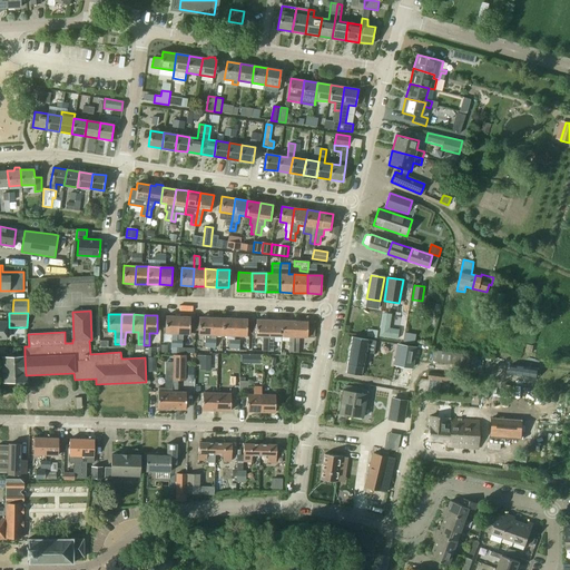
[(177,334),(178,316),(166,316),(165,333),(177,334)]
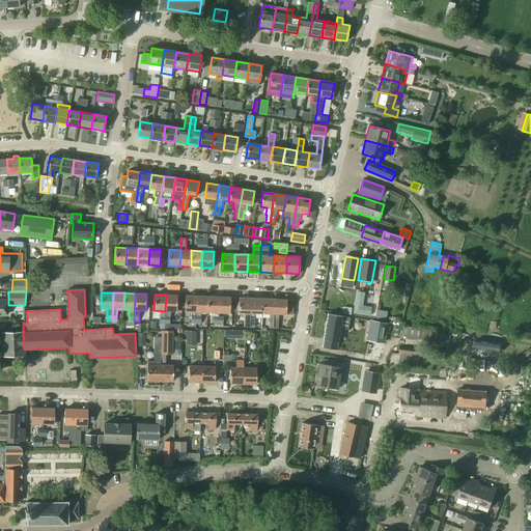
[(177,295),(166,295),(165,311),(165,317),(165,326),(170,326),(170,317),(170,311),(176,311),(177,295)]
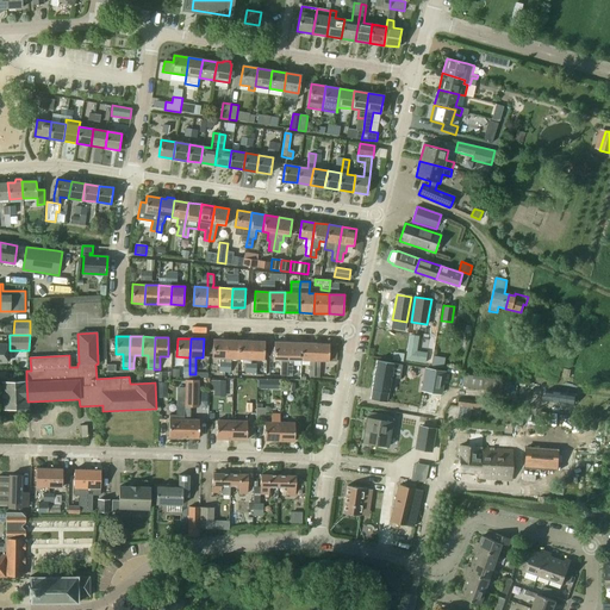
[(410,338),(406,359),(424,362),(425,355),(416,354),(418,340),(410,338)]
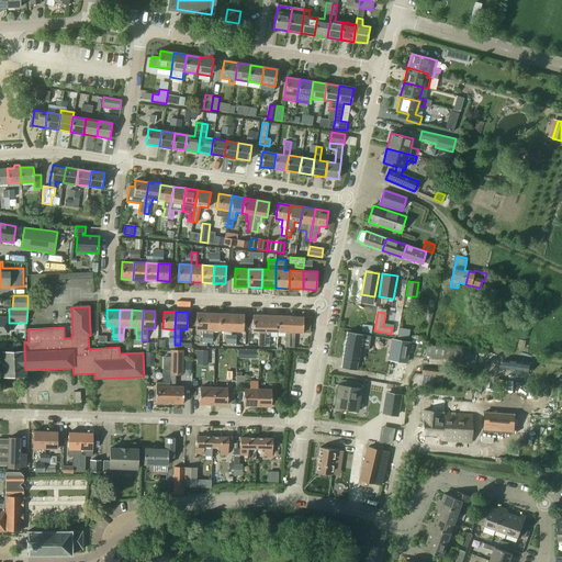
[(195,329),(202,330),(202,334),(202,344),(208,344),(209,313),(197,313),(195,329)]
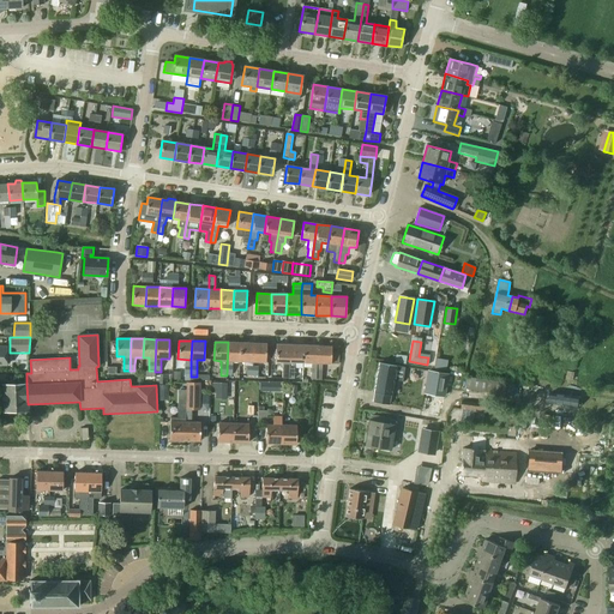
[(233,361),(240,361),(241,343),(228,342),(227,375),(233,375),(233,361)]
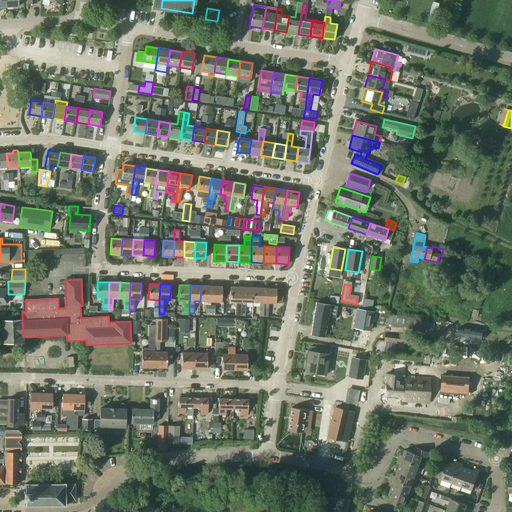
[(211,286),(201,286),(200,301),(206,301),(206,305),(205,313),(210,313),(211,306),(211,302),(211,286)]
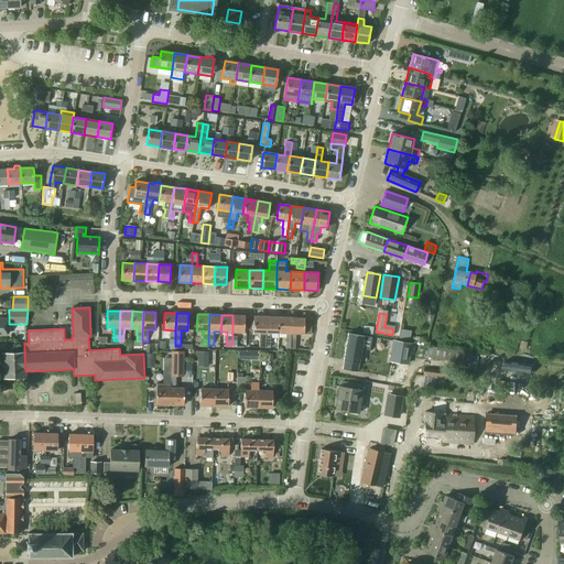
[(245,315),(232,315),(232,333),(245,333),(245,315)]
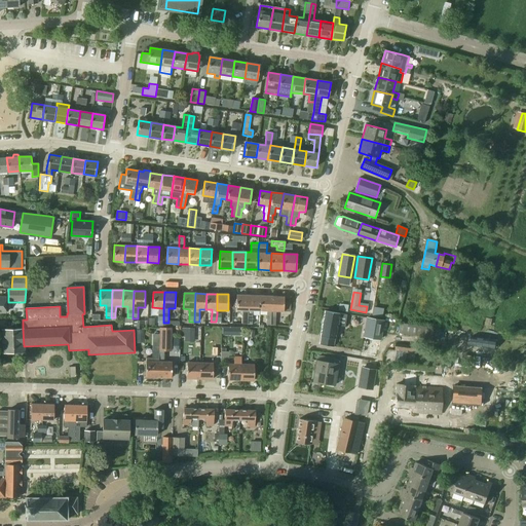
[(242,310),(241,325),(248,325),(249,295),(236,295),(236,299),(236,309),(242,310)]
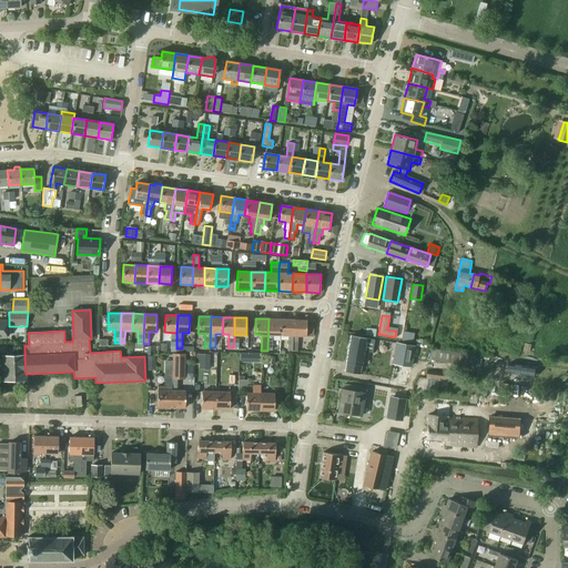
[(272,351),(273,335),(281,335),(282,320),(269,318),(267,351),(272,351)]
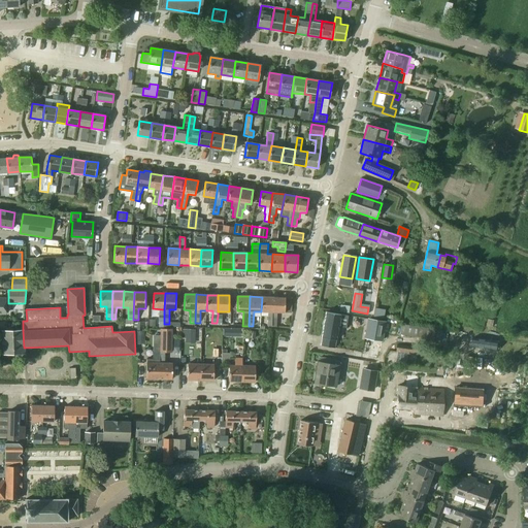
[(267,326),(272,327),(273,297),(262,297),(261,311),(268,311),(267,326)]
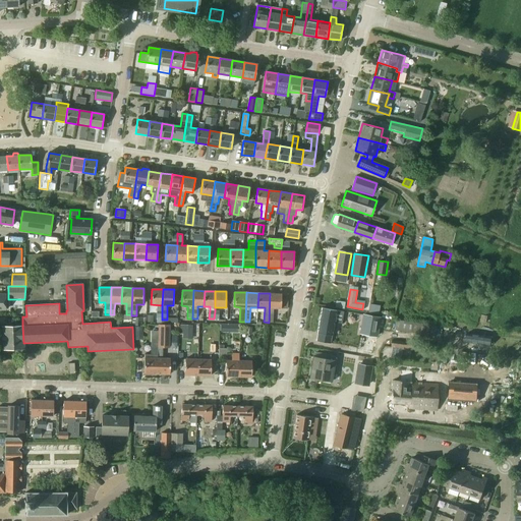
[(273,323),(274,308),(288,308),(288,298),(281,298),(282,294),(270,293),(269,323),(273,323)]
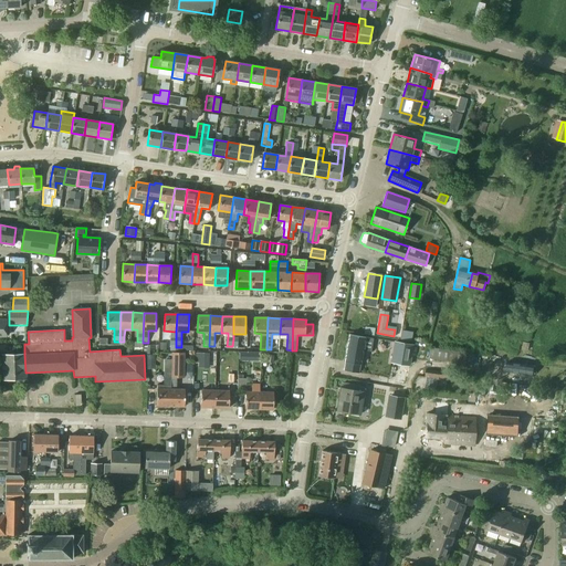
[(364,334),(364,335),(374,337),(375,329),(365,327),(365,328),(364,334)]
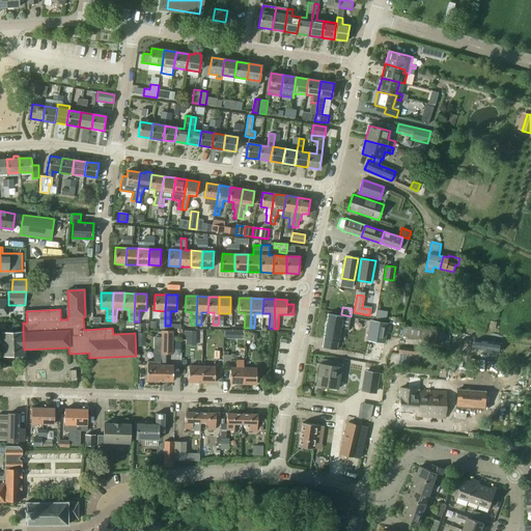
[(324,339),(323,347),(337,351),(338,341),(341,327),(348,328),(350,317),(351,317),(343,316),(342,316),(328,314),(324,339)]
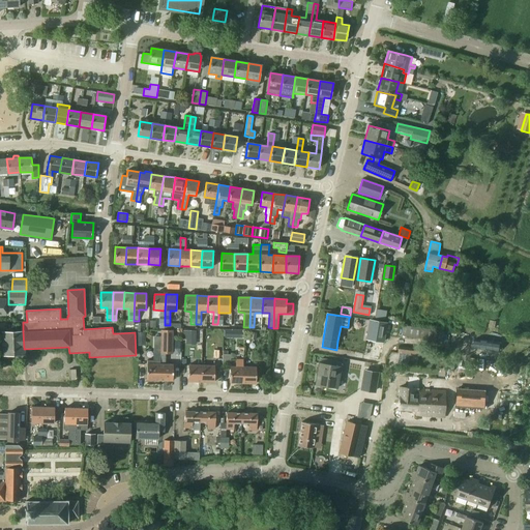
[(371,334),(370,340),(386,342),(389,324),(373,321),(371,334)]
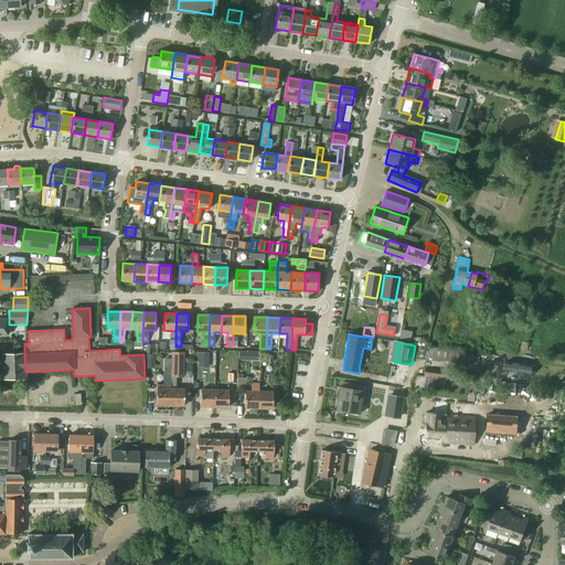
[(171,352),(171,370),(171,377),(177,377),(184,377),(184,352),(171,352)]
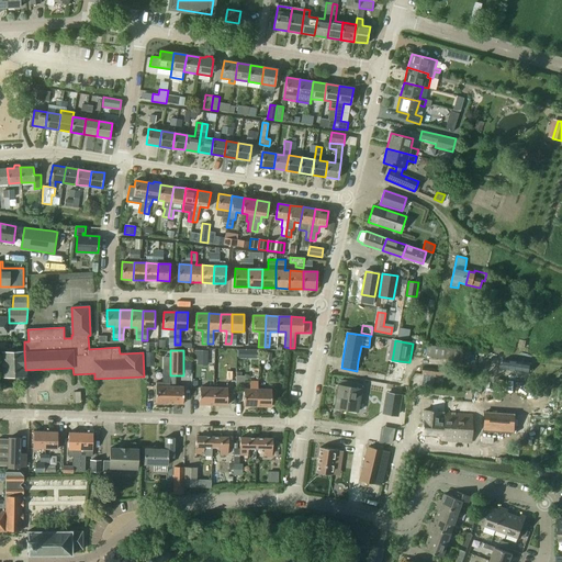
[(194,350),(194,359),(208,360),(208,351),(194,350)]
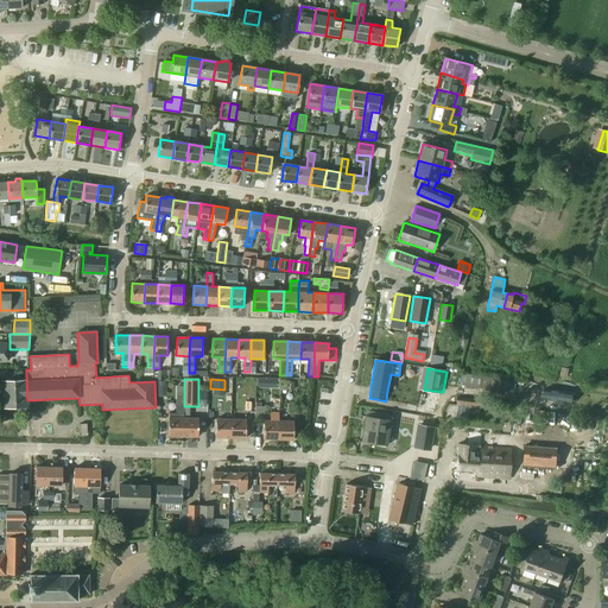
[(27,400),(26,380),(2,381),(4,407),(29,407),(29,400),(27,400)]
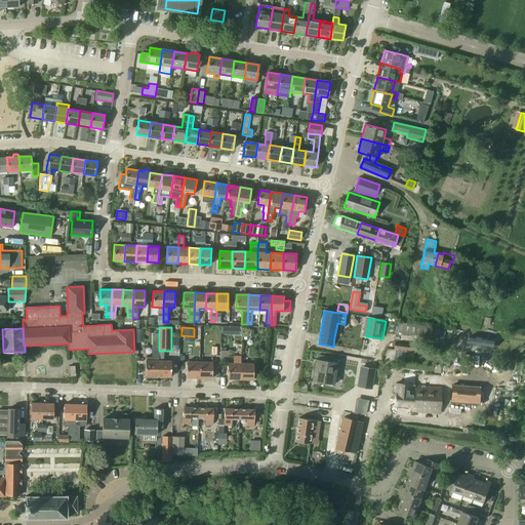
[(144,329),(134,330),(135,342),(145,341),(144,329)]
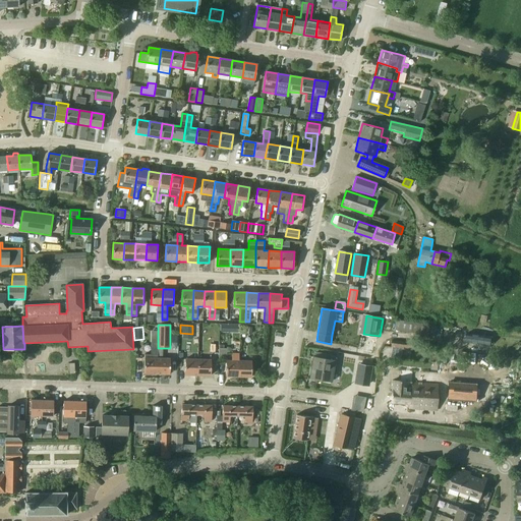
[(477,335),(474,346),(498,351),(500,339),(477,335)]
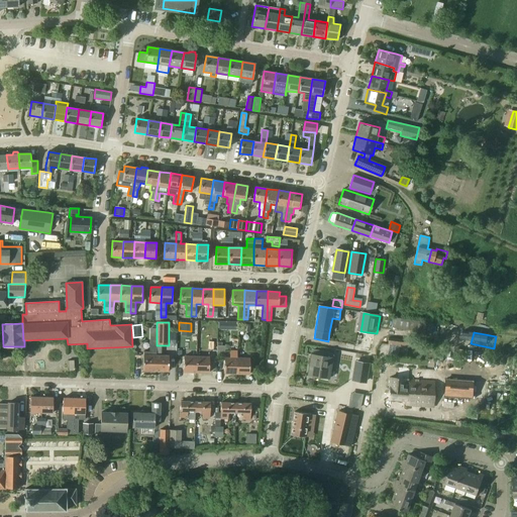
[(143,371),(156,371),(157,348),(157,345),(157,338),(151,338),(151,352),(143,352),(143,371)]
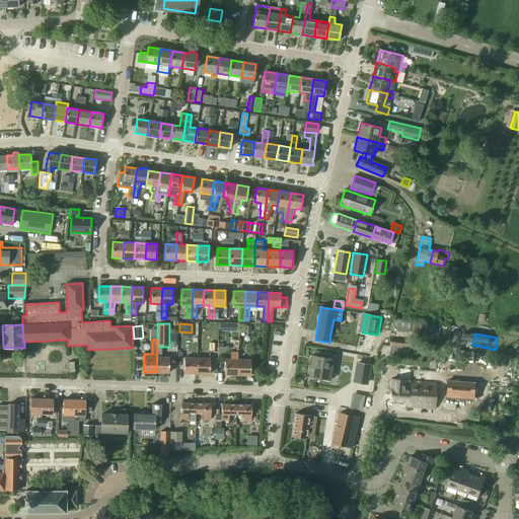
[(391,340),(390,347),(411,349),(412,342),(391,340)]
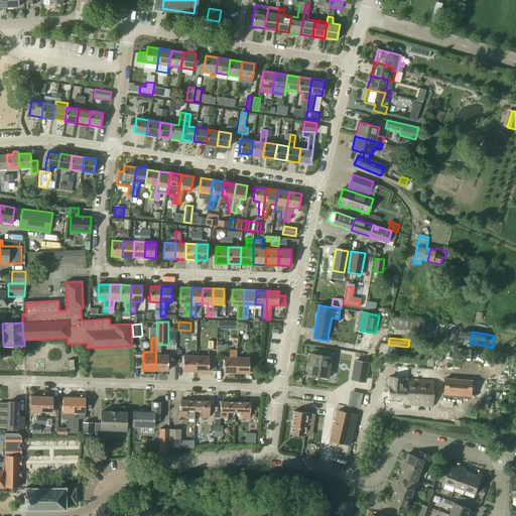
[(156,348),(155,370),(168,371),(168,355),(161,355),(161,348),(161,345),(156,345),(156,348)]
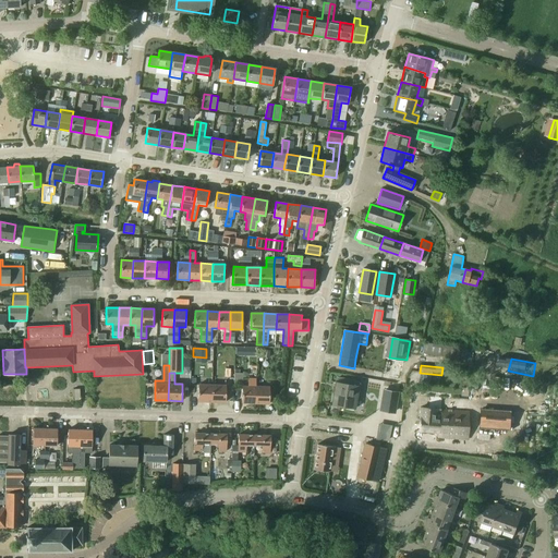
[(339,377),(338,383),(336,383),(331,404),(355,409),(359,386),(351,385),(352,380),(339,377)]
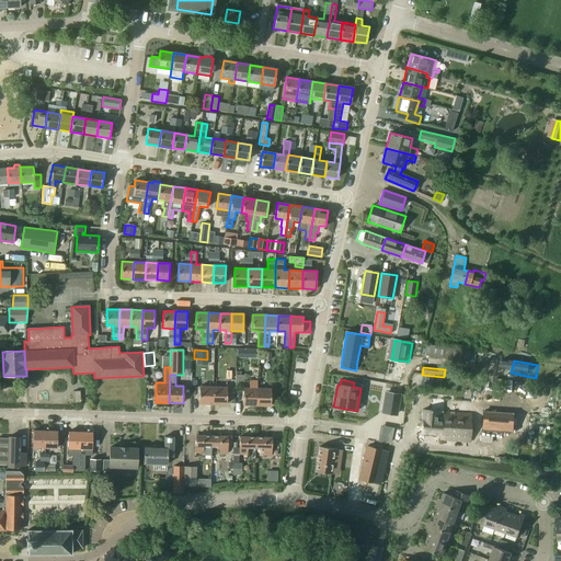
[(243,405),(256,405),(258,396),(258,388),(258,380),(250,380),(250,388),(243,388),(243,405)]
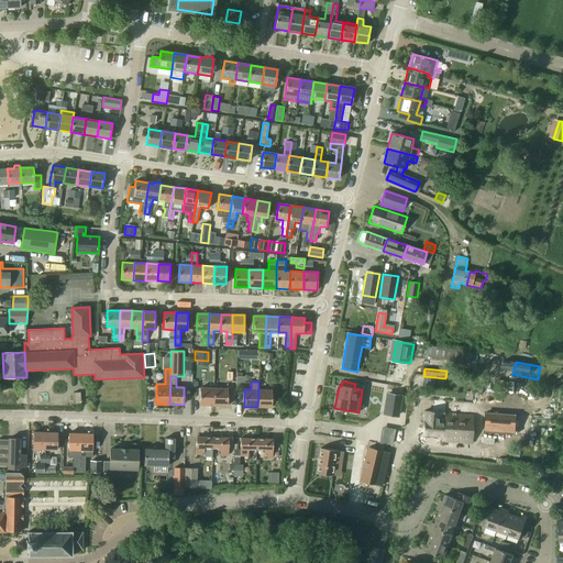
[(200,405),(213,406),(214,388),(200,388),(200,405)]
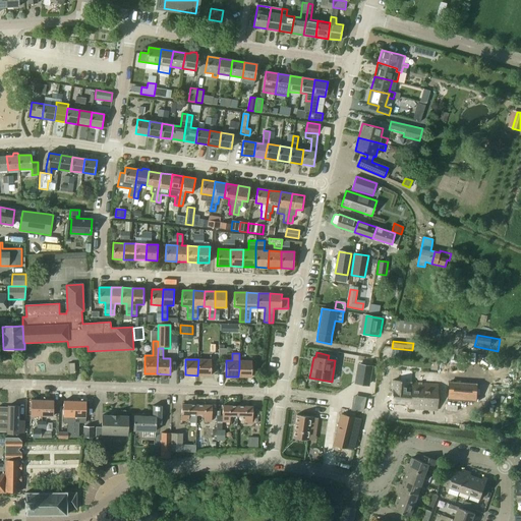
[(198,359),(197,375),(211,375),(211,359),(198,359)]
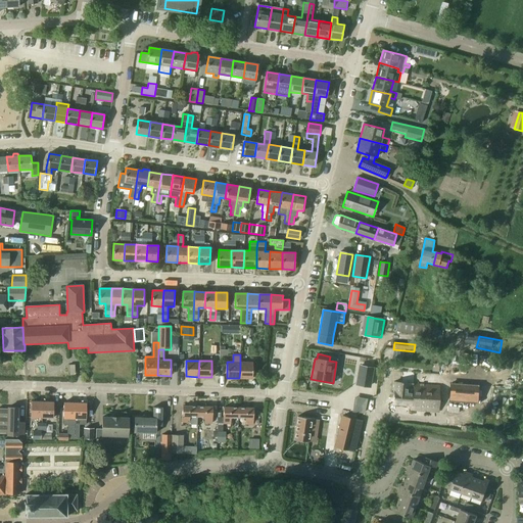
[(240,369),(239,378),(252,378),(252,363),(240,362),(240,369)]
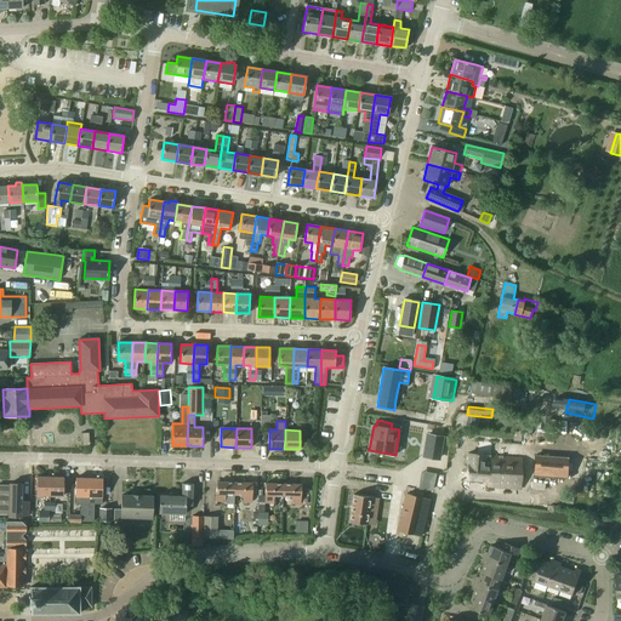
[(429,436),(427,456),(440,459),(444,438),(429,436)]
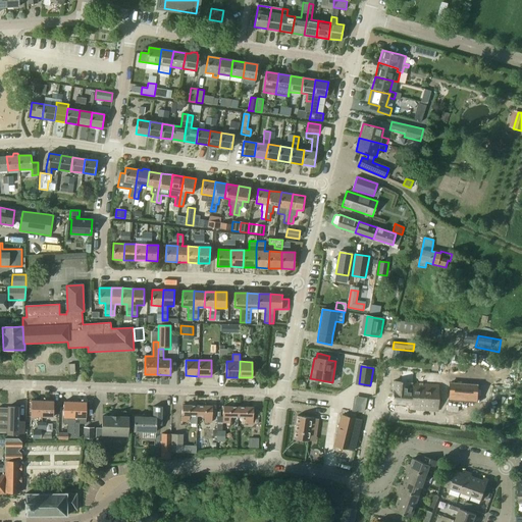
[(411,390),(409,390),(410,382),(394,381),(393,404),(410,405),(409,410),(437,412),(439,384),(411,383),(411,390)]
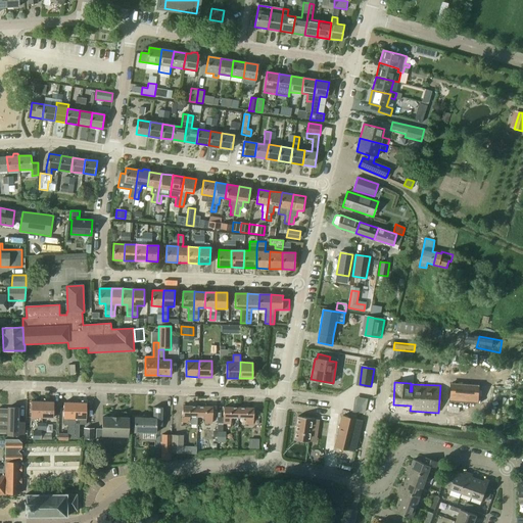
[(450,383),(449,399),(478,401),(479,385),(450,383)]
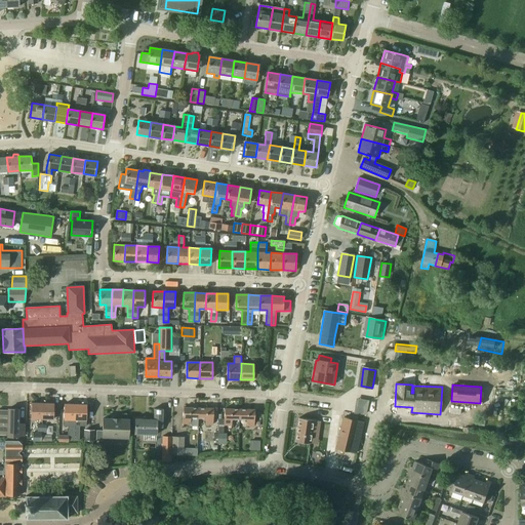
[(42,419),(43,403),(32,403),(31,418),(42,419)]
